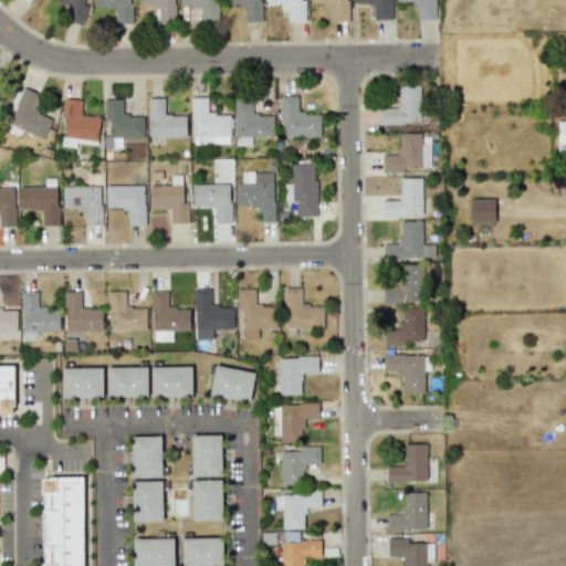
[(55,0),(70,3),(65,21),(81,24),(86,0),(55,0)]
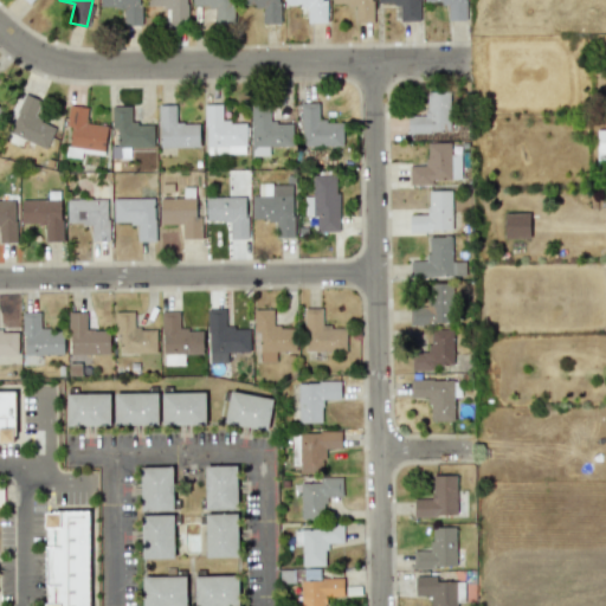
[(100,0),(101,7),(123,6),(124,25),(141,25),(140,0),(100,0)]
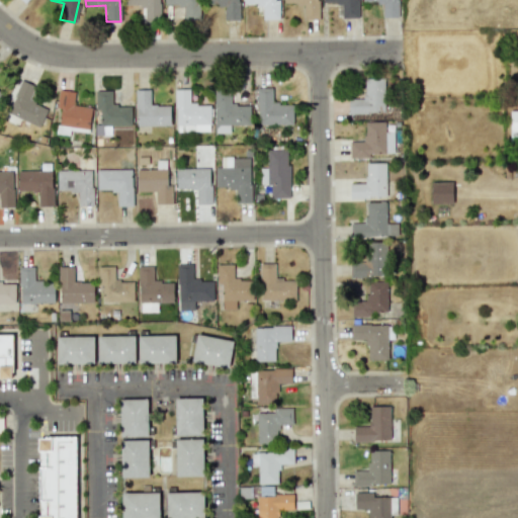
[(159,0),(124,0),(125,6),(145,5),(145,22),(160,22),(159,0)]
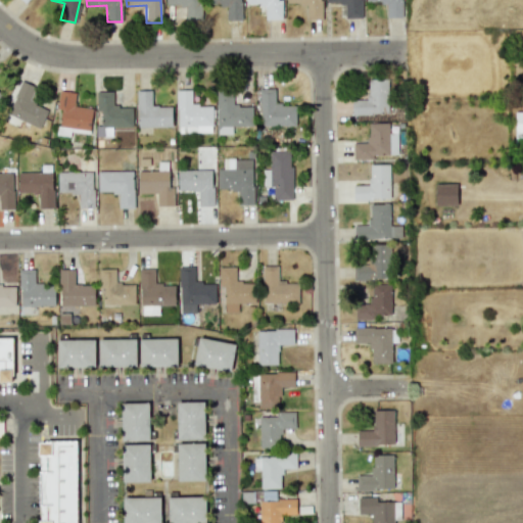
[(165,0),(167,5),(185,5),(185,19),(201,19),(200,0),(165,0)]
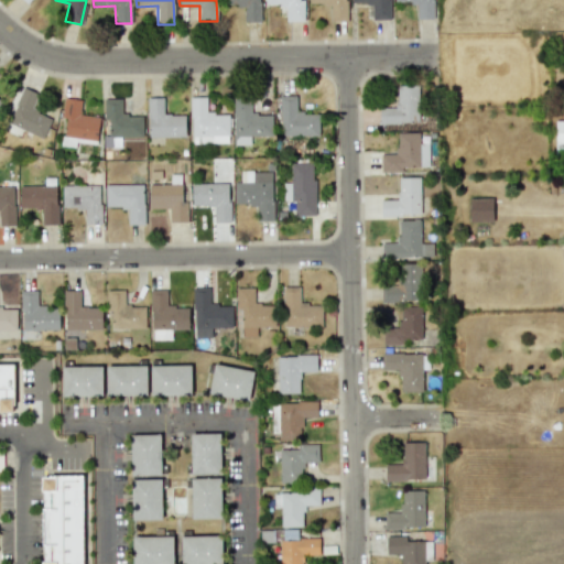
[(224,0),(225,6),(245,6),(245,21),(259,22),(260,0),(224,0)]
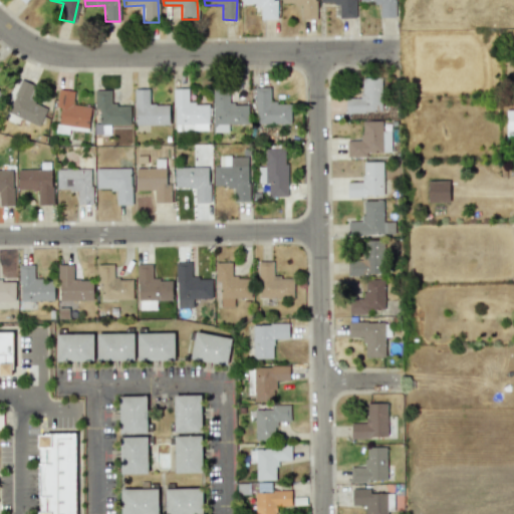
[(277,19),(276,0),(241,0),(242,4),(260,4),(260,19),(277,19)]
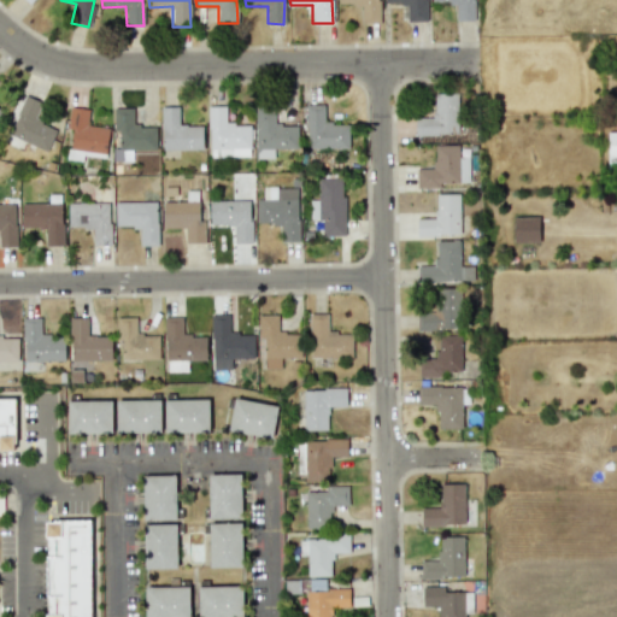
[(380,23),(378,0),(336,0),(338,5),(362,5),(362,23),(380,23)]
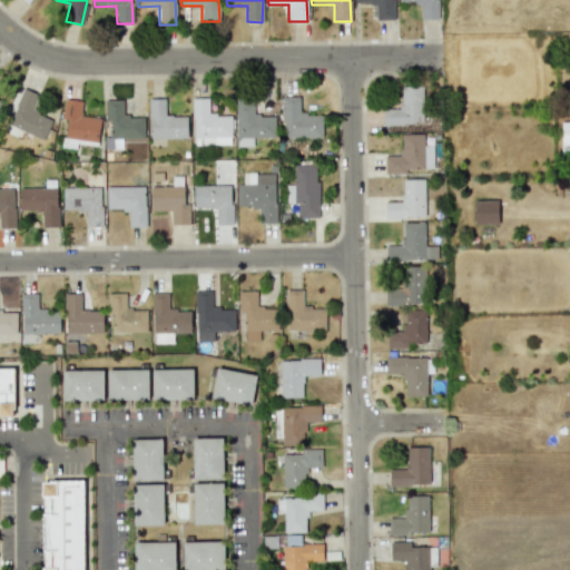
[(354,0),(355,3),(375,3),(376,19),(394,19),(393,0),(354,0)]
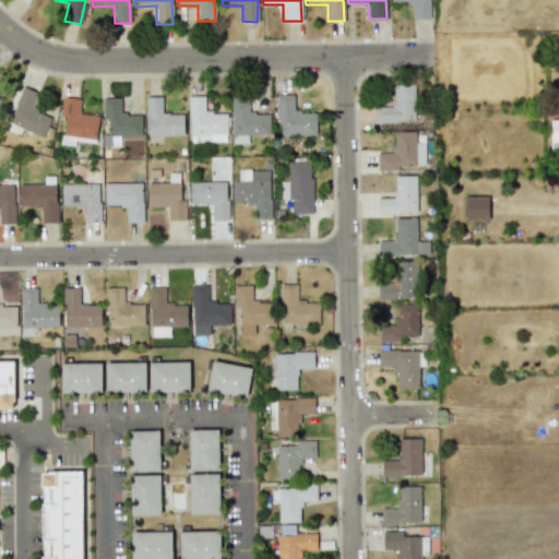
[(390,0),(391,3),(413,2),(413,19),(429,18),(428,0),(390,0)]
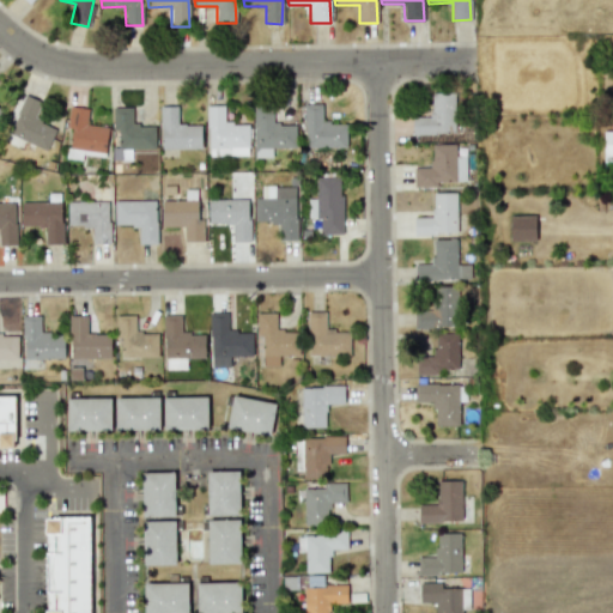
[(454,92),(431,93),(431,116),(412,117),(412,134),(455,133),(454,92)]
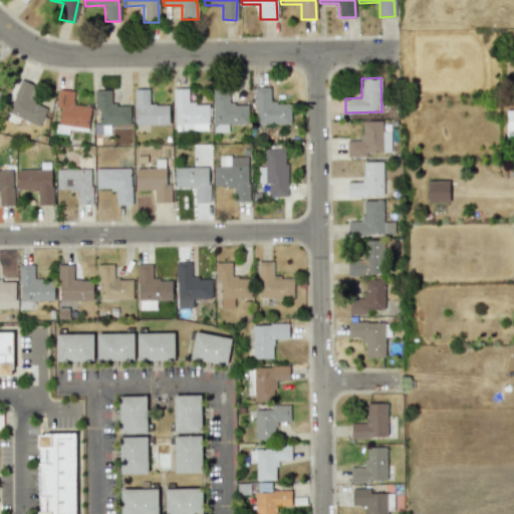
[(40,125),(46,106),(29,100),(35,84),(19,79),(7,113),(40,125)]
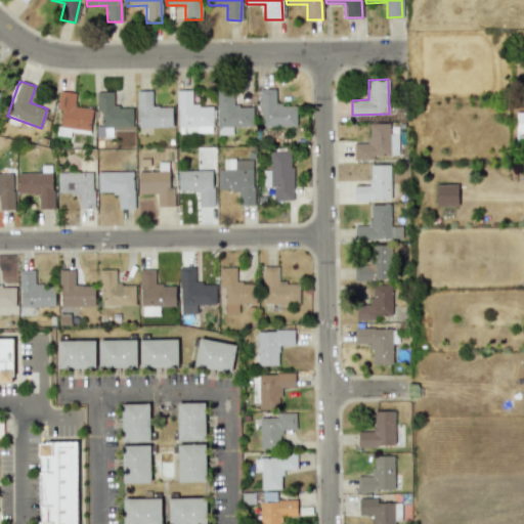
[(296,126),(297,105),(274,105),(275,89),(261,89),(260,126),(296,126)]
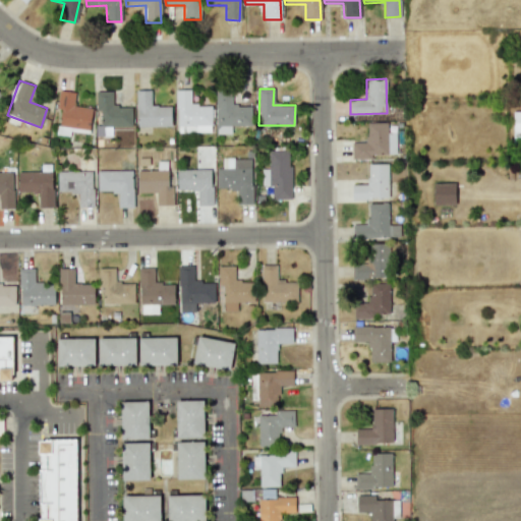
[(171,106),(152,106),(151,90),(136,90),(136,126),(171,126),(171,106)]
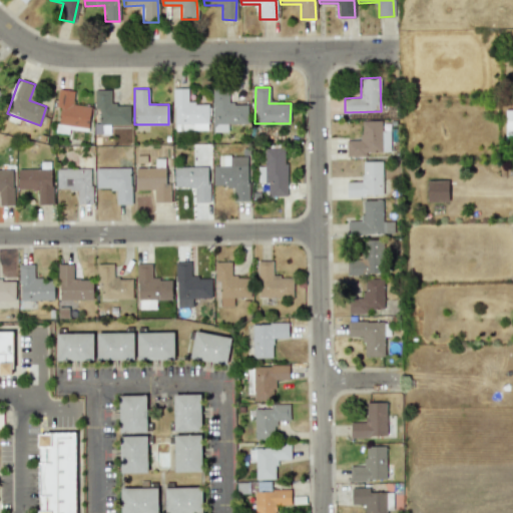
[(208,129),(207,102),(188,103),(187,88),(173,88),(174,130),(208,129)]
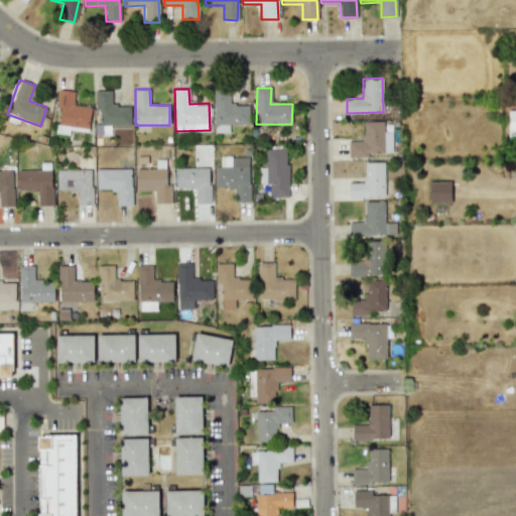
[(91,107),(73,105),(74,91),(57,90),(55,108),(60,108),(58,125),(89,128),(91,107)]
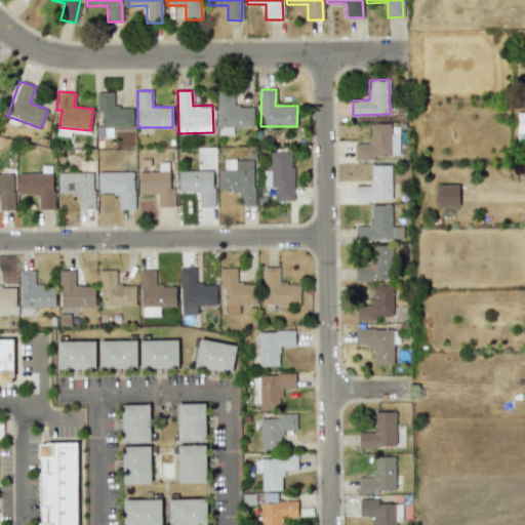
[(132,107),(113,107),(113,91),(96,92),(96,112),(101,112),(101,127),(132,127),(132,107)]
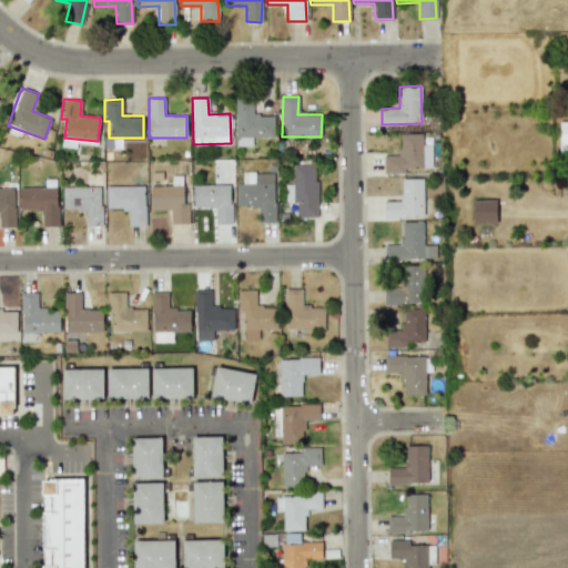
[(234,102),(235,144),(252,144),(252,138),(275,138),(275,114),(253,114),(253,102),(234,102)]
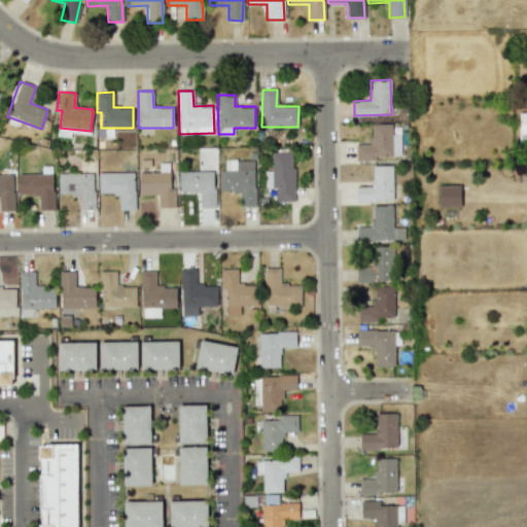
[(371,124),(371,143),(355,144),(355,161),(377,161),(377,156),(400,155),(400,134),(392,134),(392,124),(371,124)]
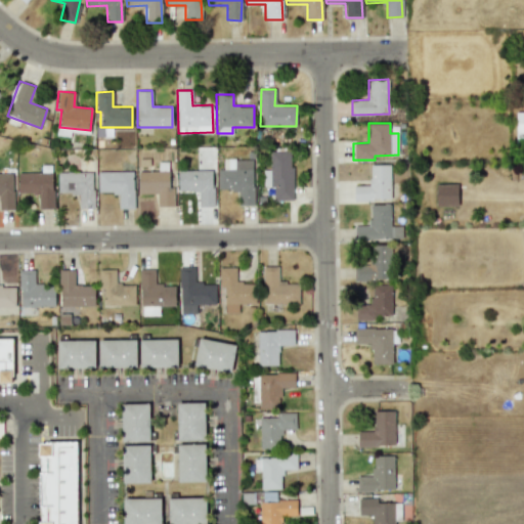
[(292,201),(293,151),(270,151),(269,170),(263,170),(263,185),(273,185),(273,200),(292,201)]
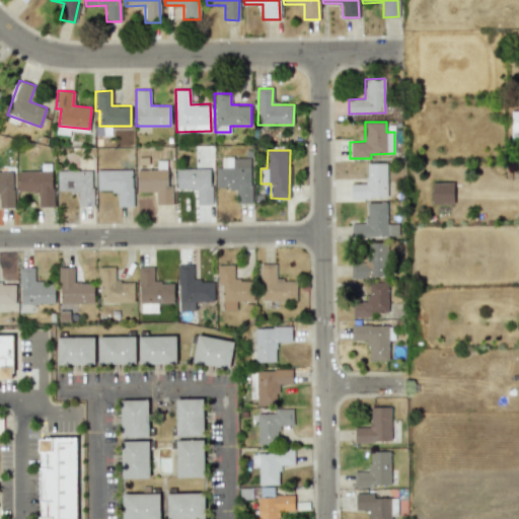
[(251,203),(250,157),(221,158),(221,167),(216,167),(216,189),(236,188),(236,203),(251,203)]
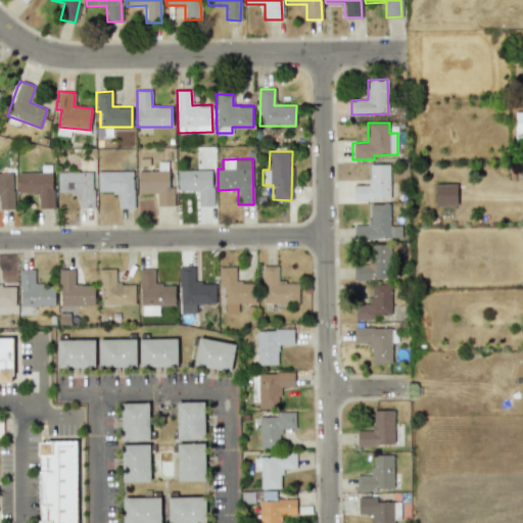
[(92,207),(93,160),(78,159),(78,172),(57,172),(57,193),(79,193),(79,207),(92,207)]
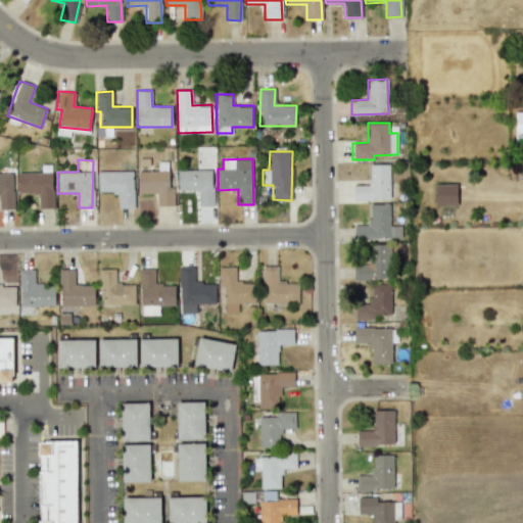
[(353,199),(389,199),(389,163),(369,164),(369,185),(353,185),(353,199)]
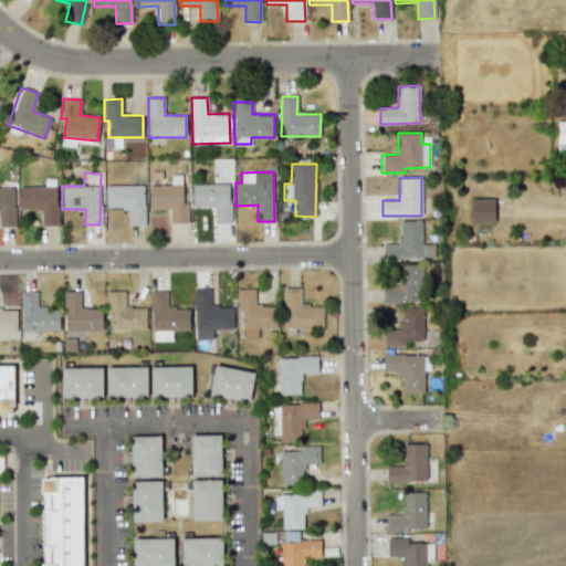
[(170,223),(188,222),(187,203),(182,203),(182,184),(148,185),(149,210),(169,209),(170,223)]
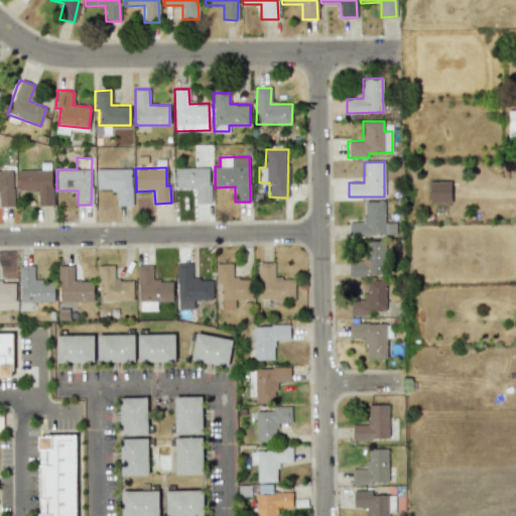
[(175,168),(175,188),(195,188),(196,204),(211,203),(210,167),(175,168)]
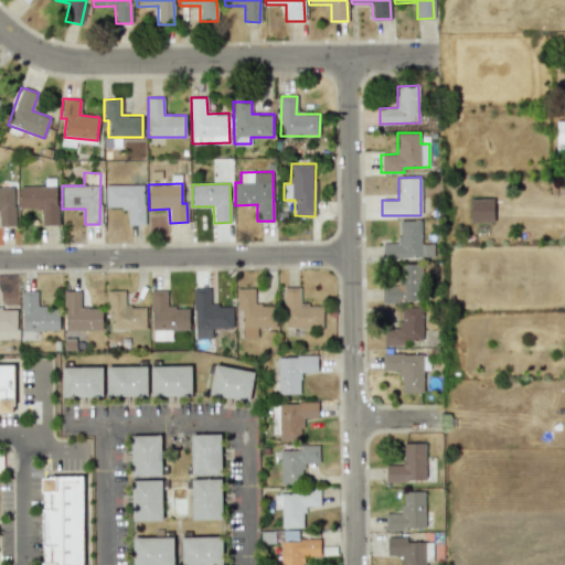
[(145,225),(144,184),(105,185),(106,208),(127,208),(128,225),(145,225)]
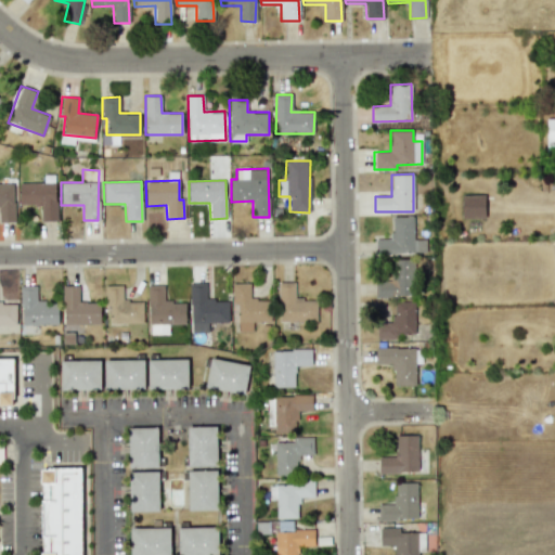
[(18,183),(20,205),(40,205),(40,221),(56,221),(55,182),(18,183)]
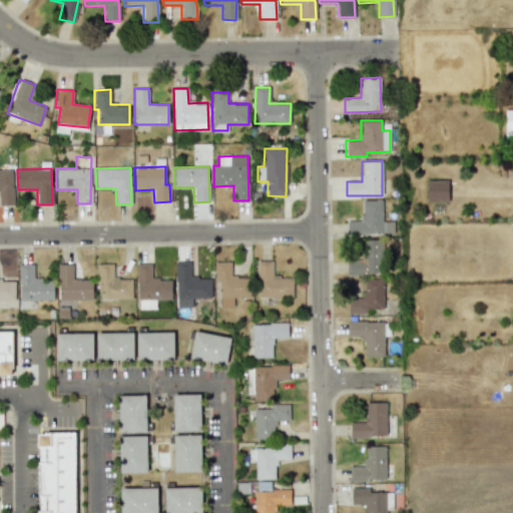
[(0,169),(0,204),(13,204),(12,169),(0,169)]
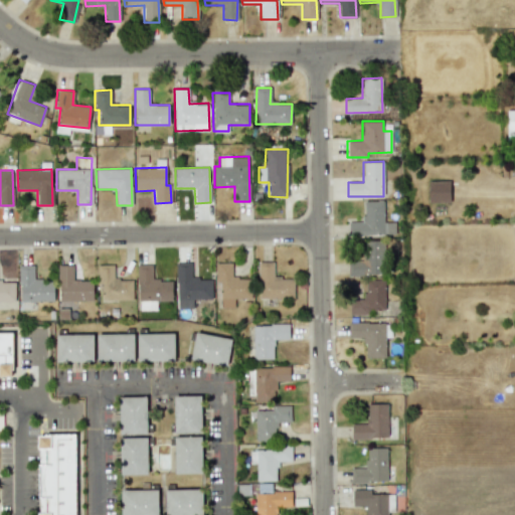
[(427,181),(428,202),(450,201),(449,180),(427,181)]
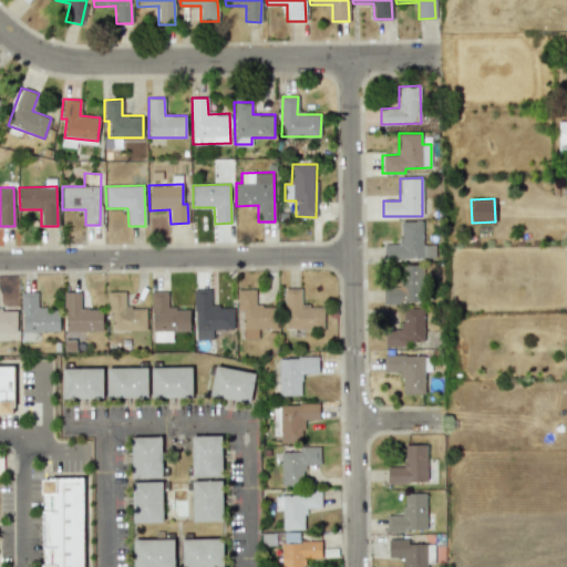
[(400,222),(400,244),(383,244),(383,259),(435,258),(435,244),(423,244),(422,220),(400,222)]
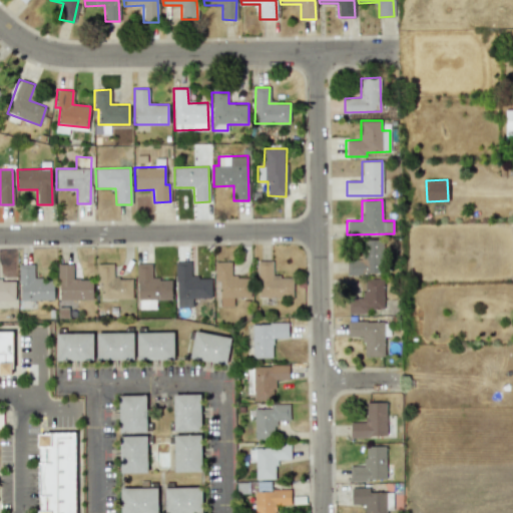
[(347,275),(384,274),(382,238),(361,239),(361,254),(346,254),(347,275)]
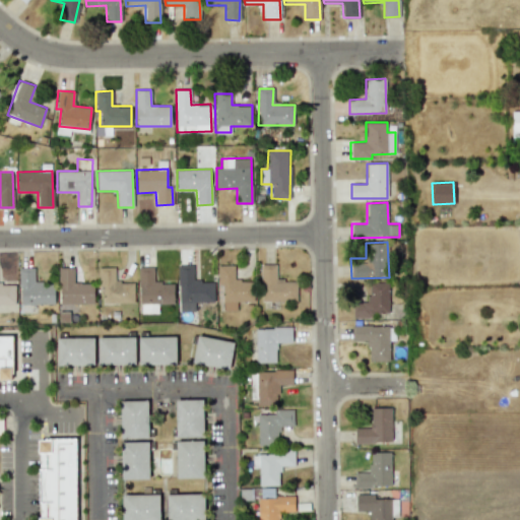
[(213,302),(213,280),(193,281),(193,264),(178,265),(179,312),(195,311),(195,302),(213,302)]
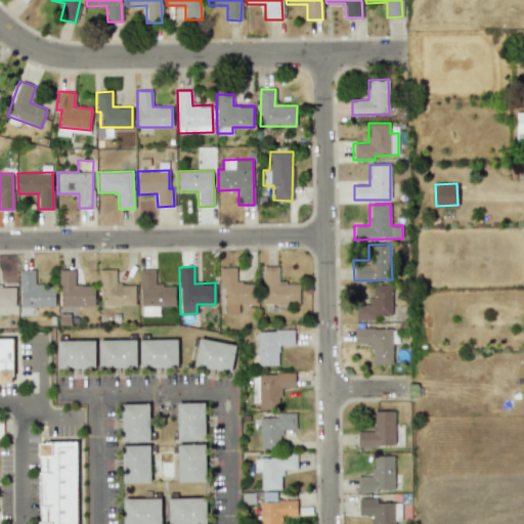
[(299,282),(278,281),(278,266),(263,266),(263,302),(299,303),(299,282)]
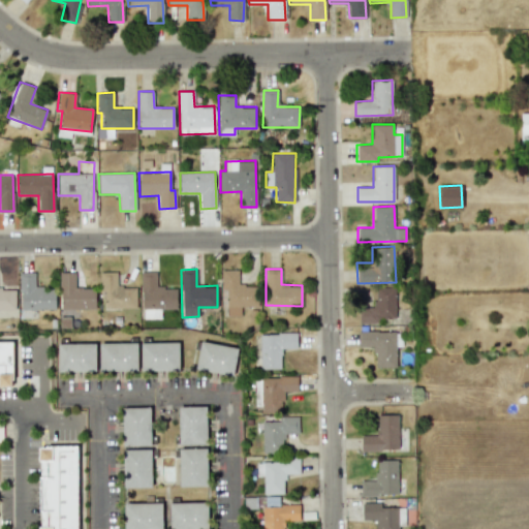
[(221,270),(221,306),(226,306),(226,316),(241,316),(241,307),(257,307),(257,285),(238,285),(238,270),(221,270)]
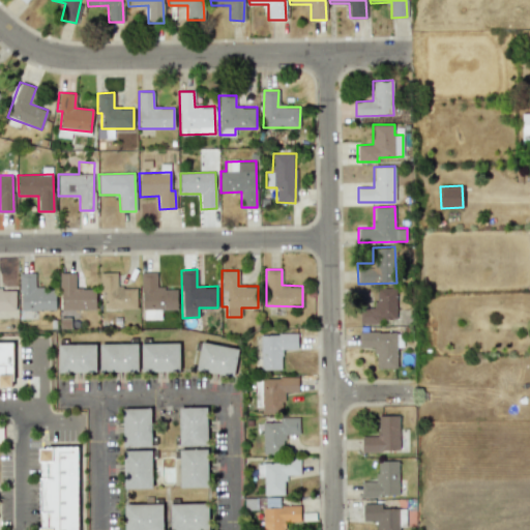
[(20,273),(21,311),(56,310),(55,288),(34,288),(34,272),(20,273)]
